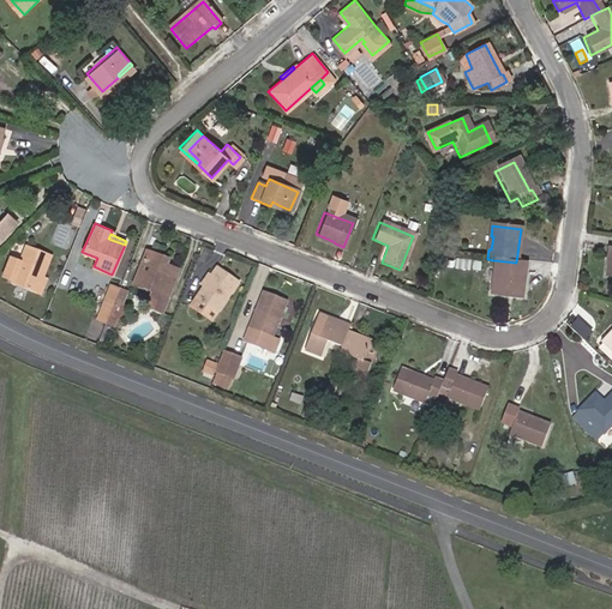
[(335,242),(316,234),(315,239),(334,246),(335,243),(335,242)]
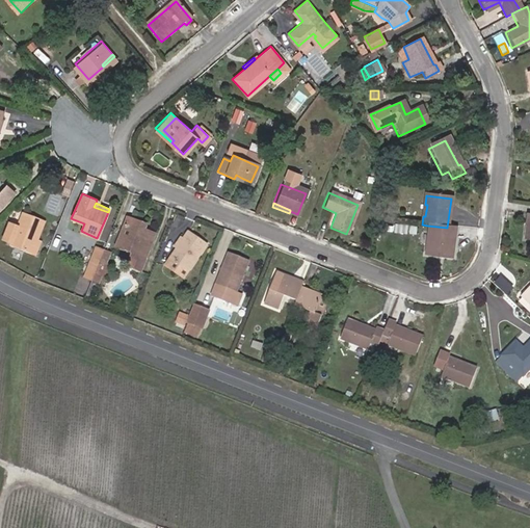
[(31,253),(37,238),(44,220),(24,212),(19,225),(14,222),(7,238),(12,240),(11,244),(31,253)]
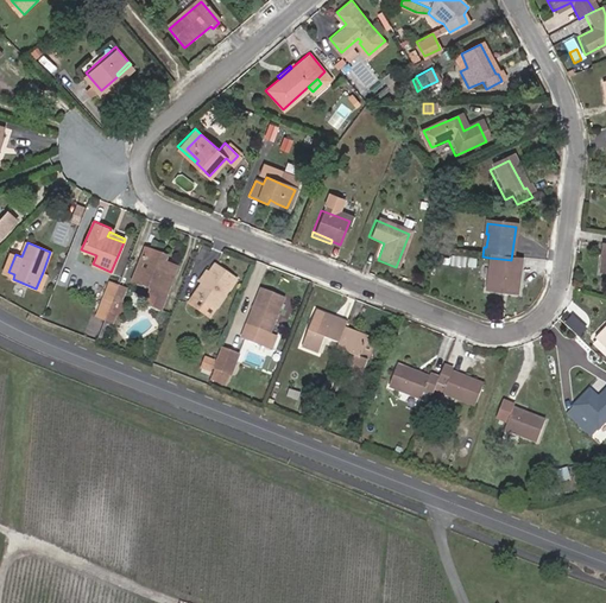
[(168,296),(178,267),(171,265),(159,260),(161,255),(147,249),(136,281),(151,289),(147,294),(158,298),(159,293),(168,296)]
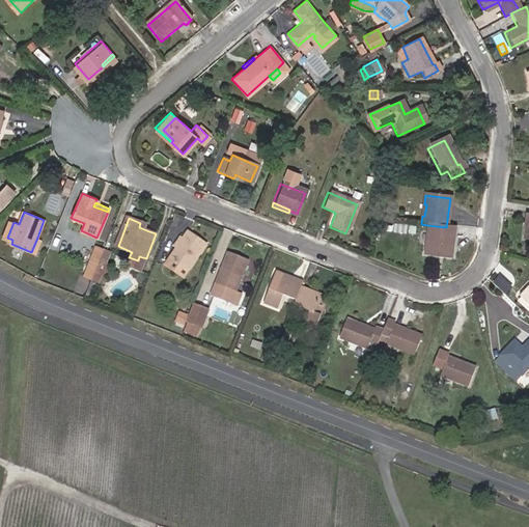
[(149,231),(156,233),(158,229),(140,223),(139,227),(149,231)]
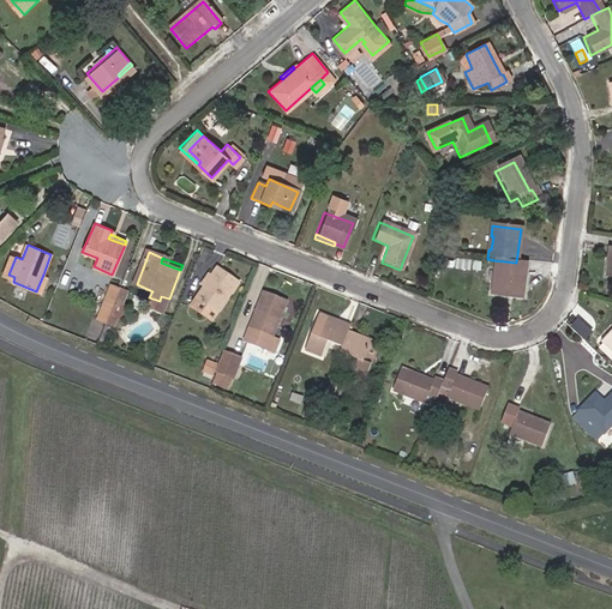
[(516,263),(493,260),(492,271),(497,272),(496,285),(491,285),(489,296),(517,300),(523,264),(516,263)]
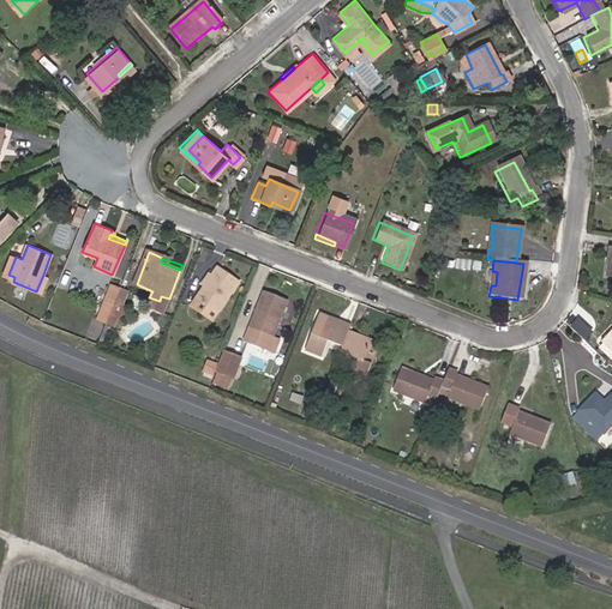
[(221,269),(215,276),(207,288),(199,299),(209,305),(220,312),(240,282),(221,269)]
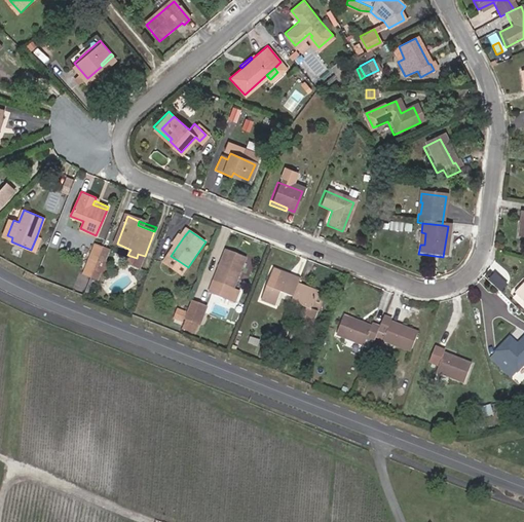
[(41,237),(37,235),(31,250),(35,251),(41,237)]
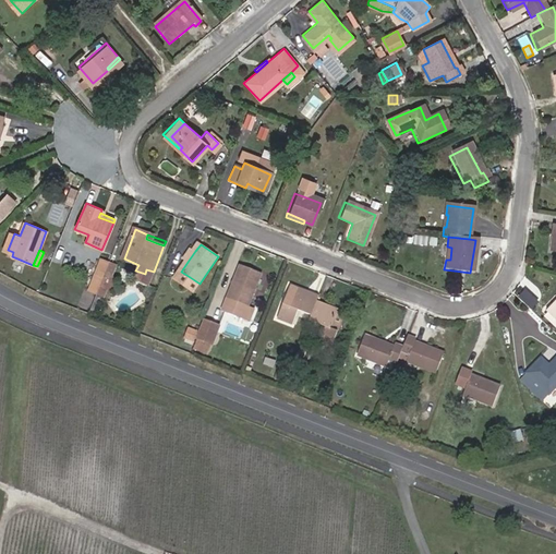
[(185,261),(188,262),(195,251),(193,250),(185,261)]
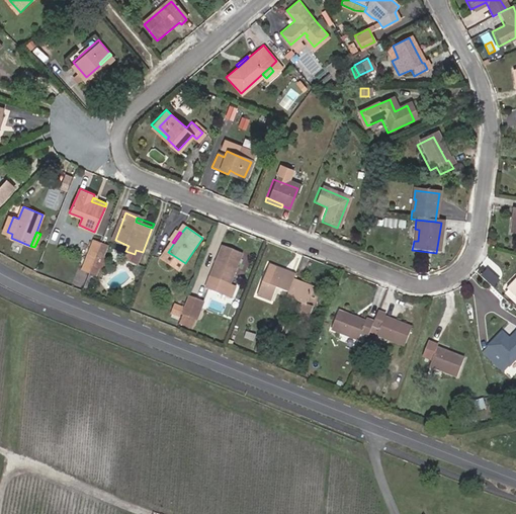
[(90,253),(96,255),(100,246),(94,243),(90,253)]
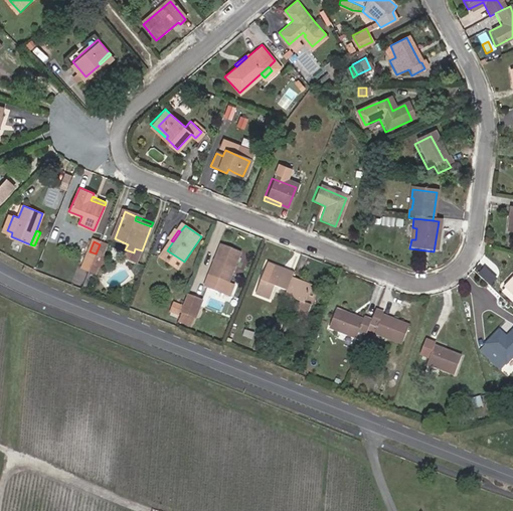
[(241,254),(222,246),(210,277),(229,285),(241,254)]
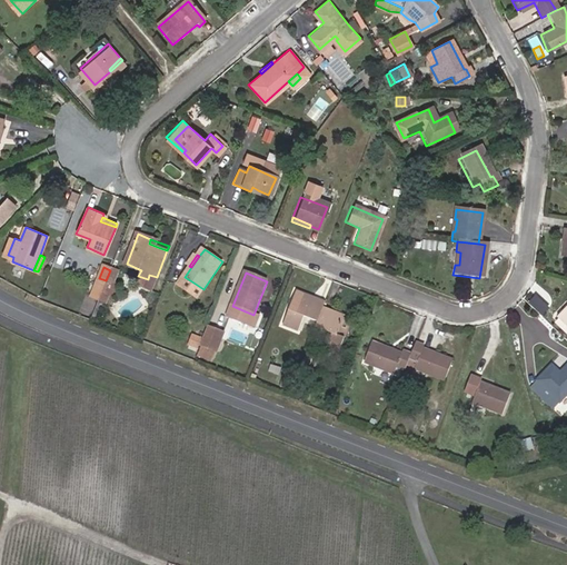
[(148,279),(138,276),(135,284),(151,290),(157,277),(149,275),(148,279)]
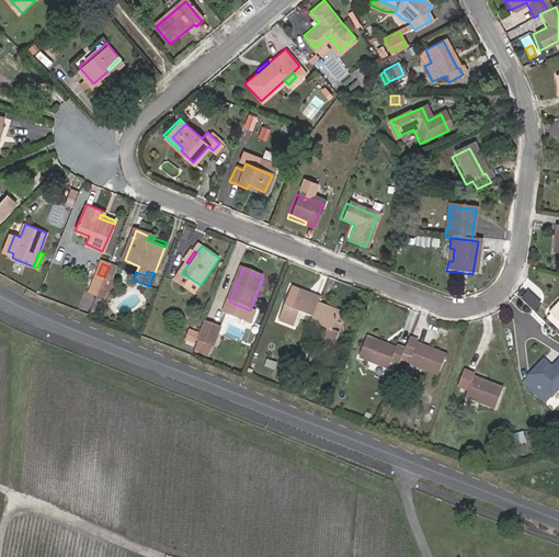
[(99,290),(104,276),(98,274),(92,286),(99,290)]
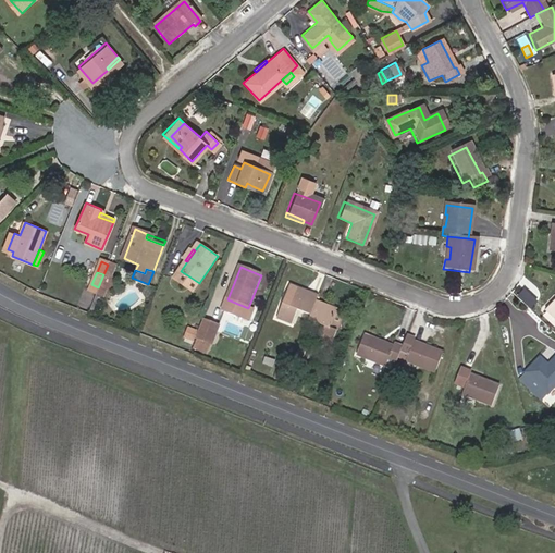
[(189,277),(187,279),(180,273),(171,283),(189,297),(199,283),(189,277)]
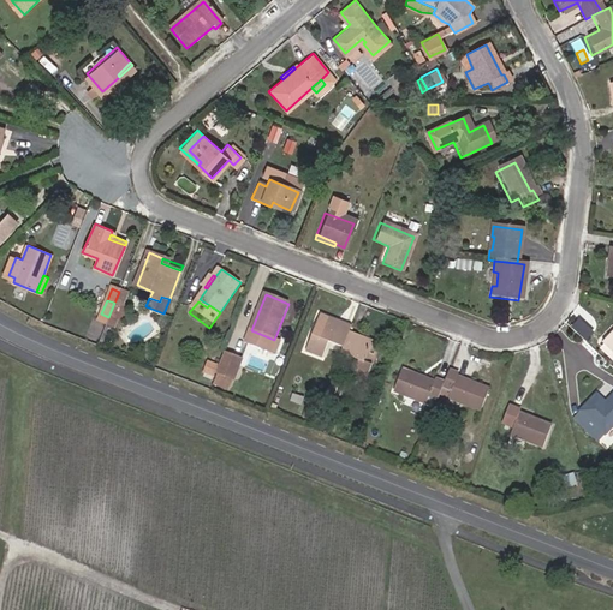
[(114,303),(108,317),(120,322),(126,308),(114,303)]
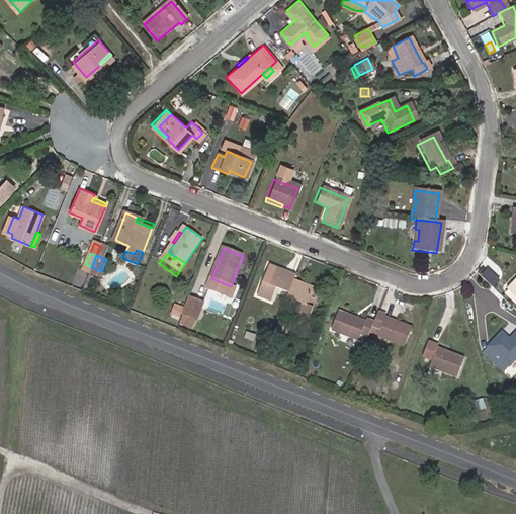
[(88,274),(91,267),(85,264),(82,271),(88,274)]
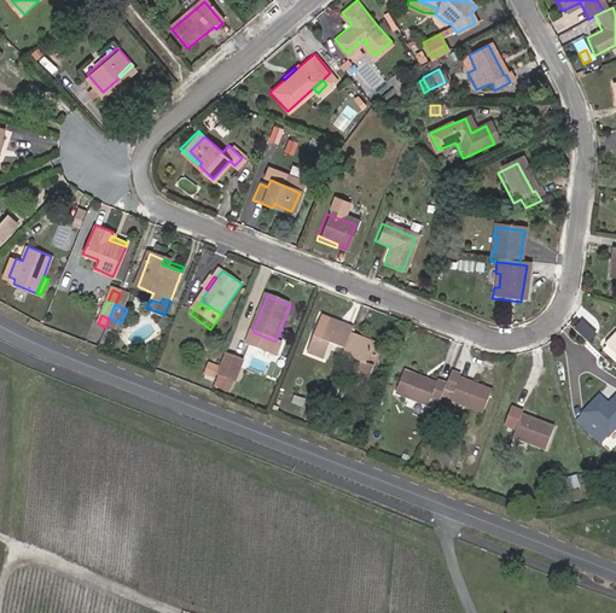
[(344,351),(350,337),(352,331),(323,320),(308,355),(325,361),(331,346),(344,351)]
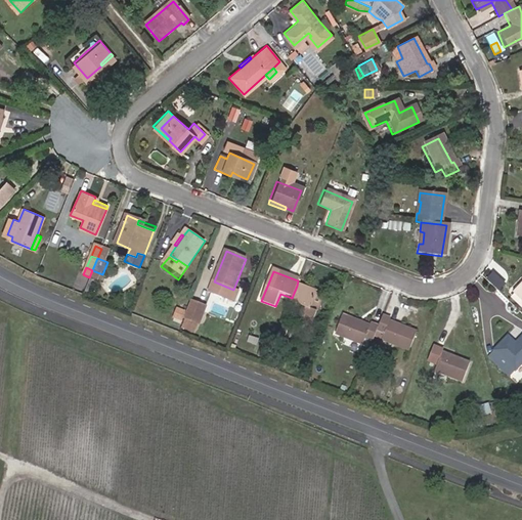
[(492,275),(484,285),(496,295),(505,287),(492,275)]
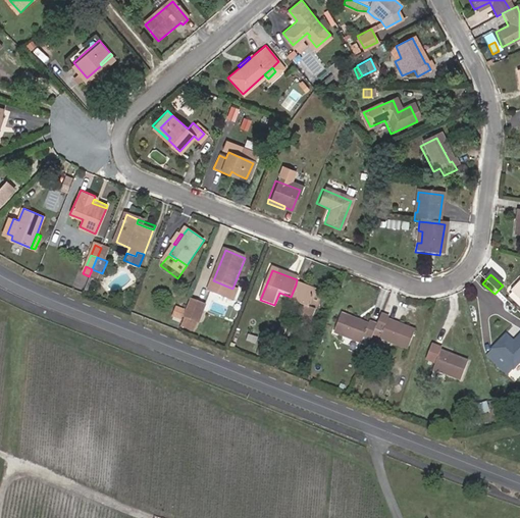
[(308,310),(315,293),(296,285),(291,297),(289,302),(300,306),(295,318),(309,325),(315,312),(308,310)]
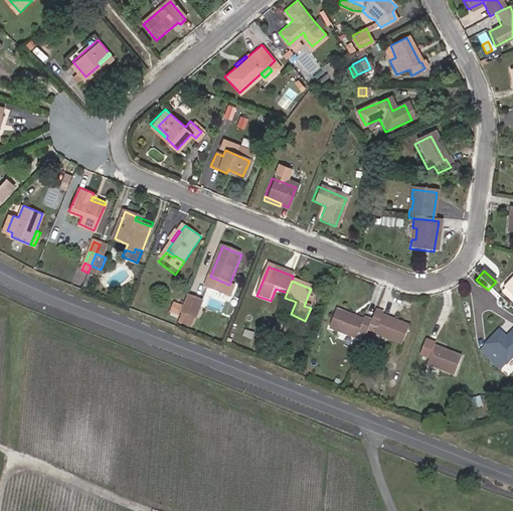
[(512,282),(502,293),(512,303),(512,282)]
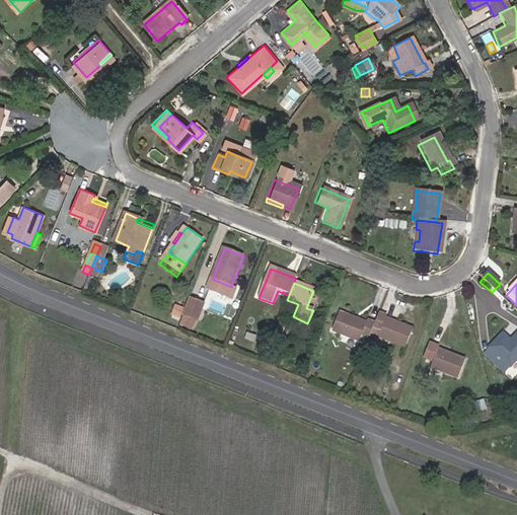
[(306,308),(313,310),(319,294),(313,291),(306,308)]
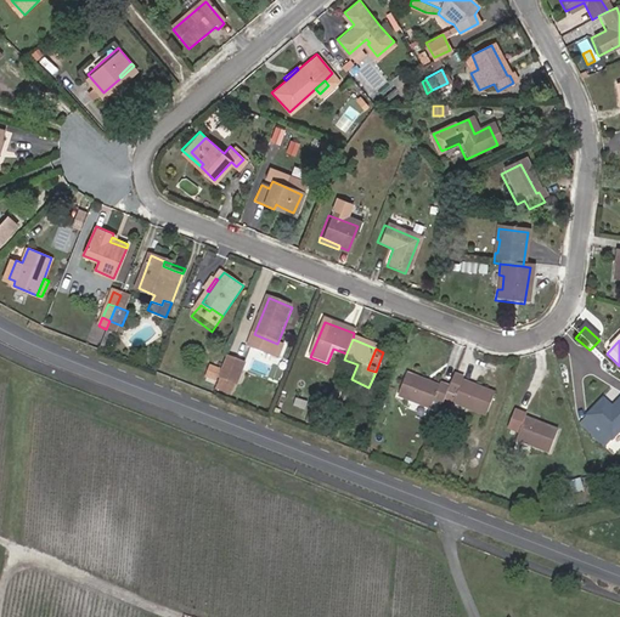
[(243,367),(226,360),(219,380),(235,386),(243,367)]
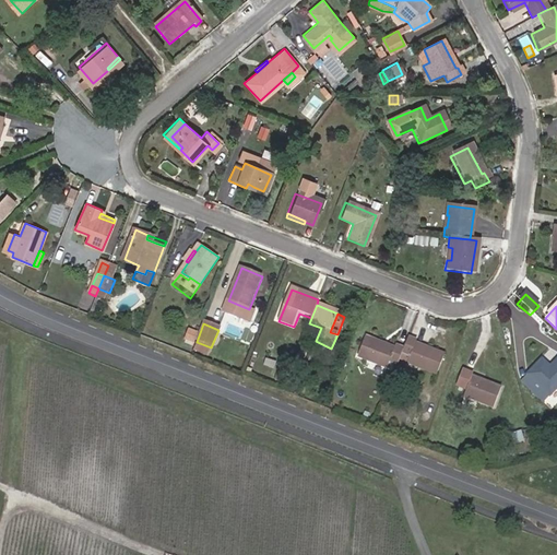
[(193,346),(199,333),(189,330),(184,343),(193,346)]
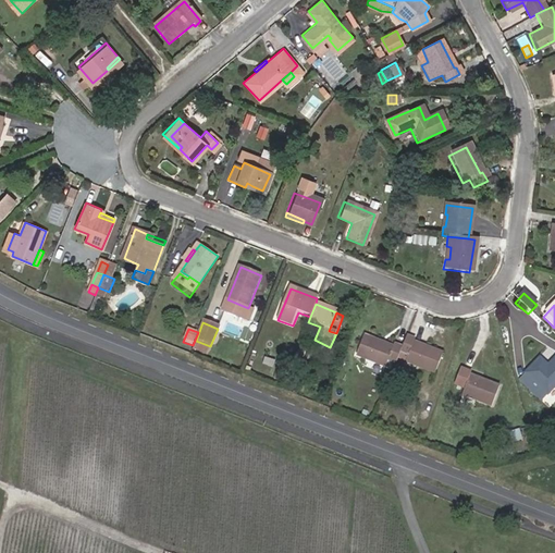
[(401,352),(398,356),(407,360),(405,367),(432,378),(441,358),(412,345),(414,343),(406,340),(401,352)]
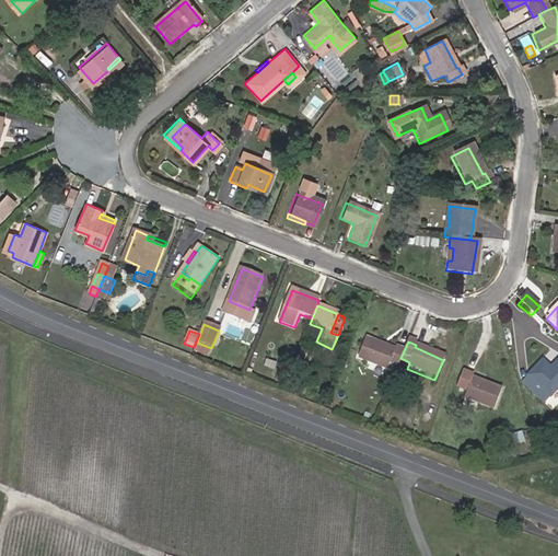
[(400,358),(403,354),(394,350),(394,352),(364,343),(358,360),(386,372),(388,366),(396,370),(400,358)]
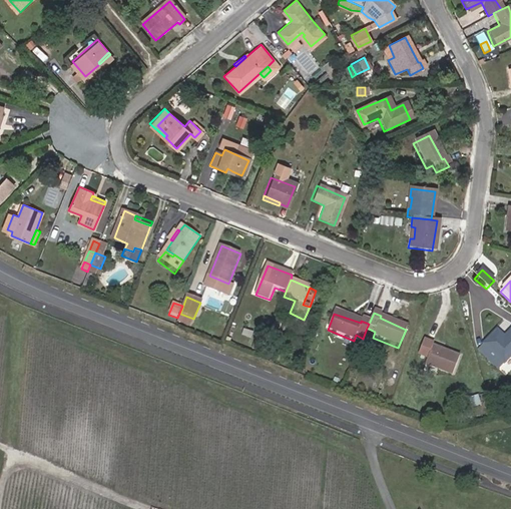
[(285,333),(288,326),(277,322),(274,329),(285,333)]
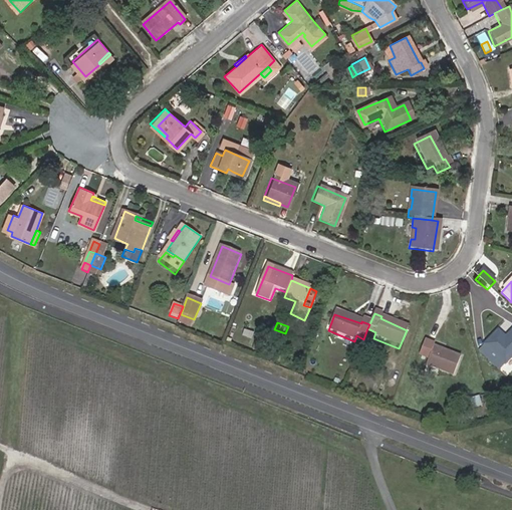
[(511,333),(502,343),(495,337),(483,350),(502,368),(511,357),(511,333)]
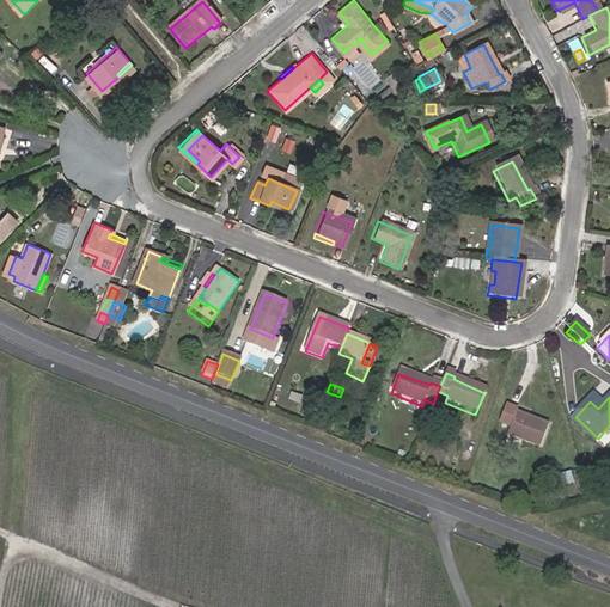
[(514,415),(504,410),(496,427),(507,431),(505,437),(537,451),(546,431),(514,418),(514,415)]
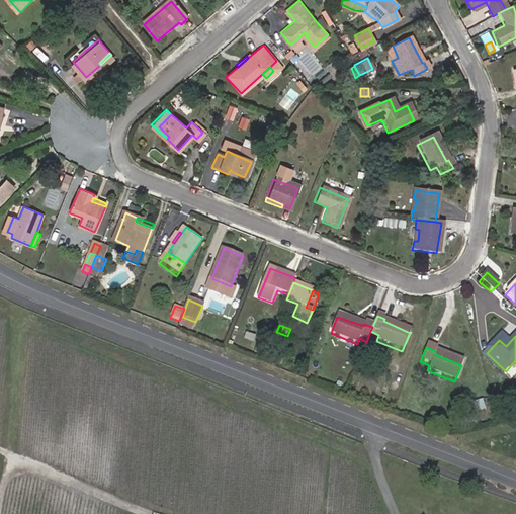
[(500,378),(506,371),(487,353),(482,359),(500,378)]
